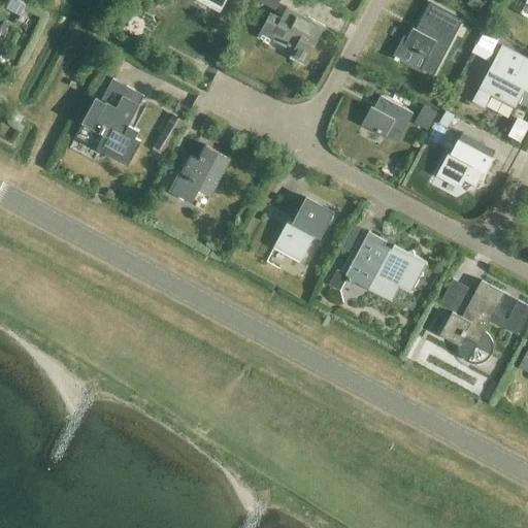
[(486,4),(481,0),(469,0),(466,4),(477,13),(486,4)]
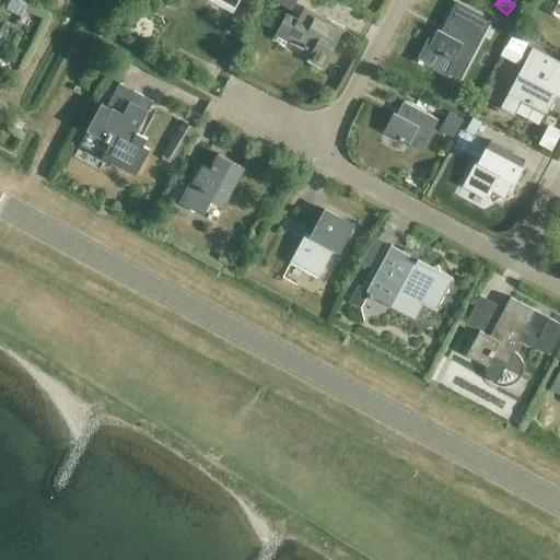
[(438,30),(427,49),(451,62),(446,71),(461,79),(482,37),(491,22),(456,2),(447,18),(441,31),(438,30)]
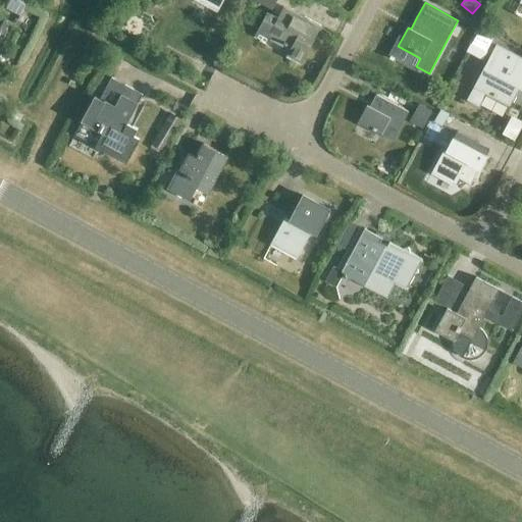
[(251,24),(257,13),(247,8),(241,18),(251,24)]
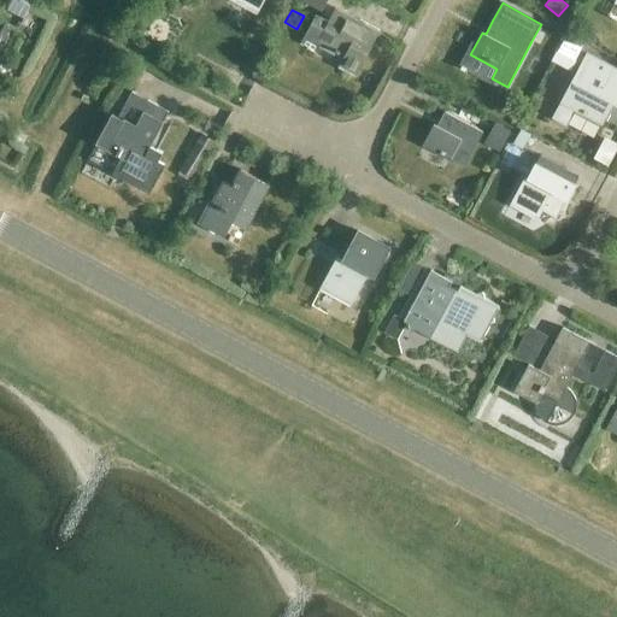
[(317,53),(321,46),(344,59),(339,66),(354,75),(378,30),(340,10),(333,24),(316,15),(300,45),(317,53)]
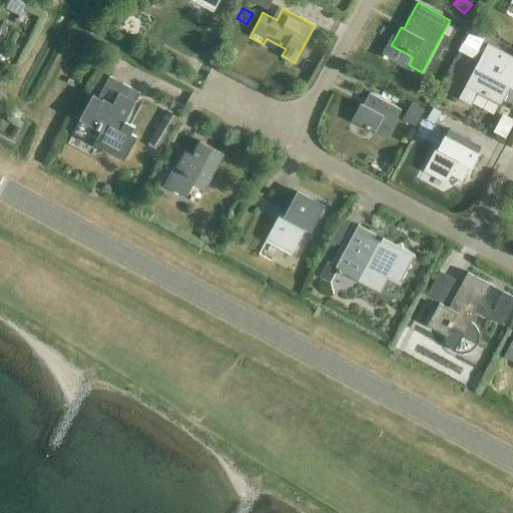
[(463,42),(458,51),(474,60),(479,51),(478,51),(486,35),(472,28),(464,43),(463,42)]
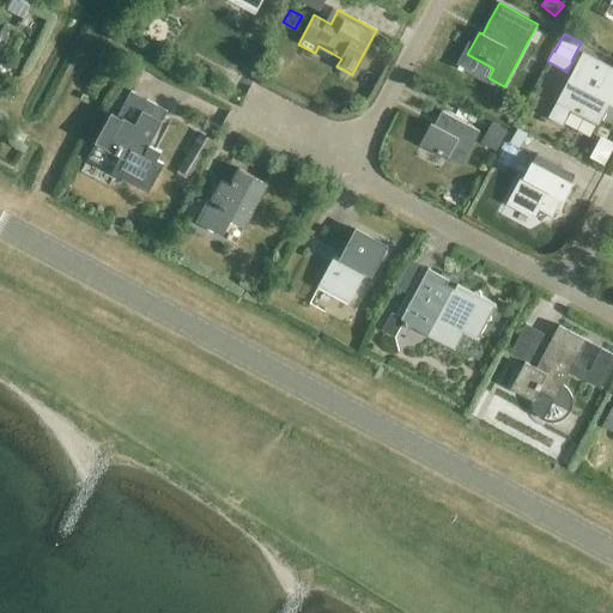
[(576,66),(548,116),(562,125),(570,109),(598,125),(608,103),(612,105),(612,67),(583,52),(576,66)]
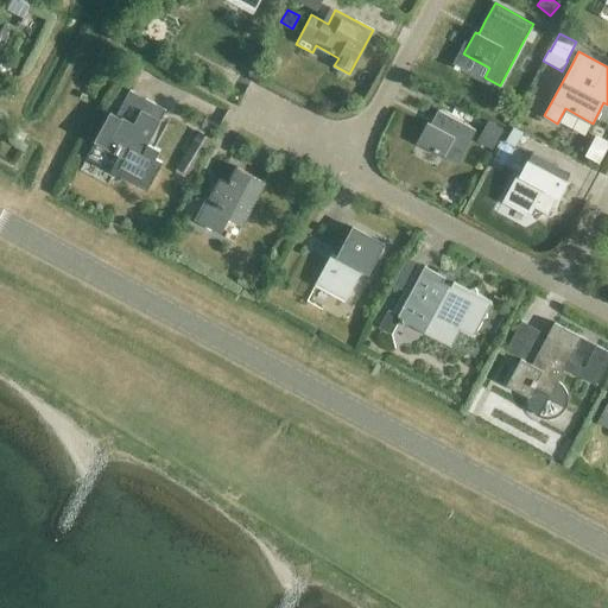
[(531,78),(518,73),(513,82),(525,89),(531,78)]
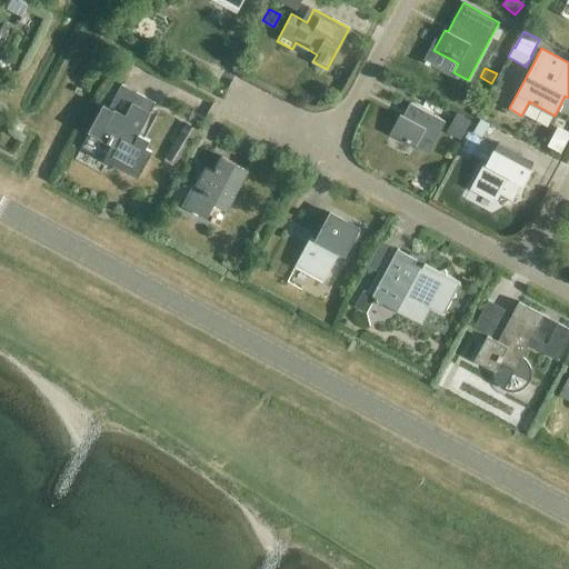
[(503,68),(493,89),(503,93),(513,73),(503,68)]
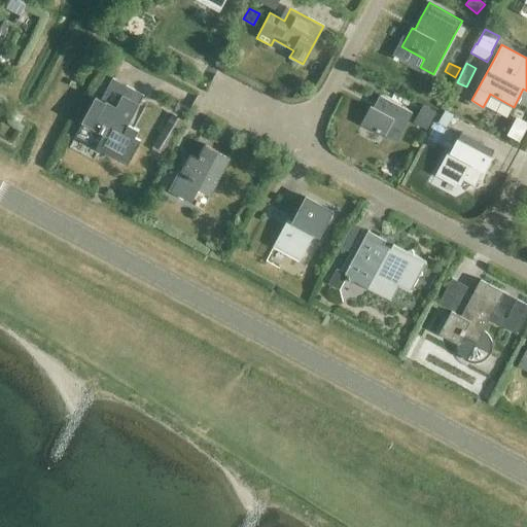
[(75,135),(128,163),(144,133),(128,124),(143,96),(112,79),(101,101),(96,98),(75,135)]
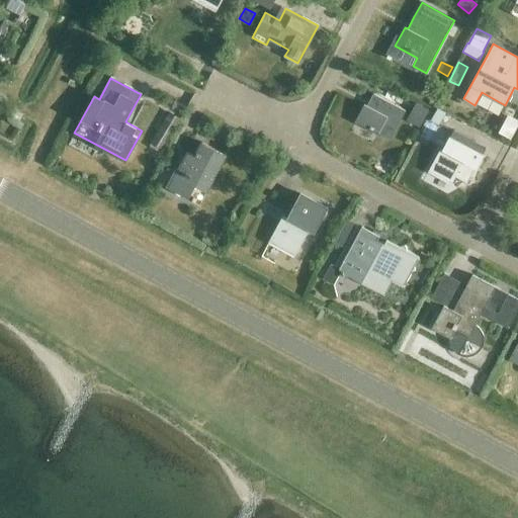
[(366,105),(364,104),(354,122),(377,135),(378,133),(391,140),(406,111),(372,94),(366,105)]
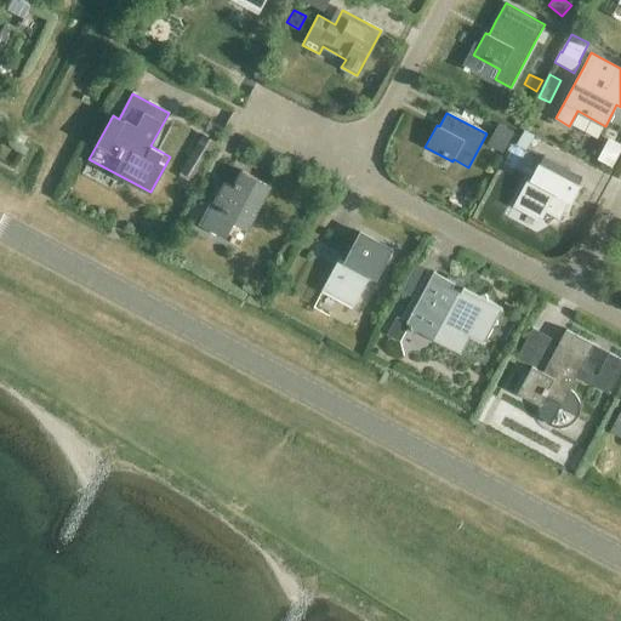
[(501,126),(491,144),(505,152),(514,132),(501,126)]
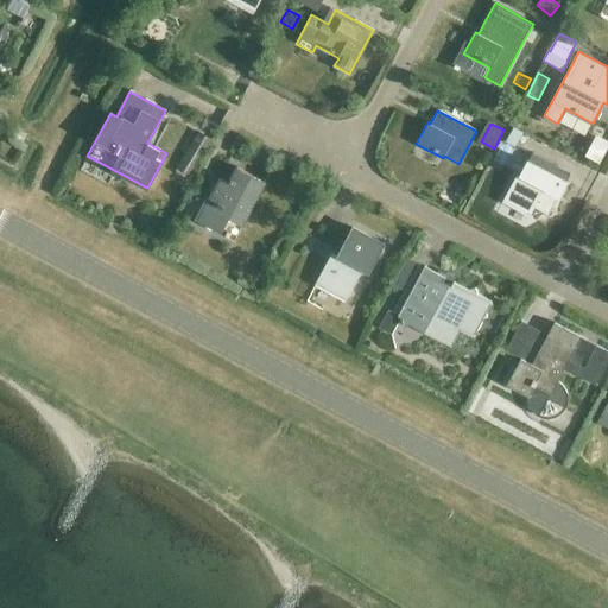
[(515,147),(524,132),(513,126),(505,141),(515,147)]
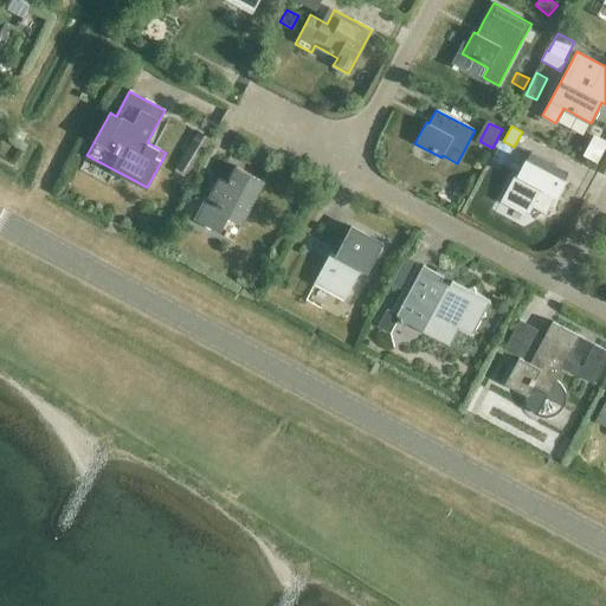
[(198,130),(174,172),(188,180),(212,139),(198,130)]
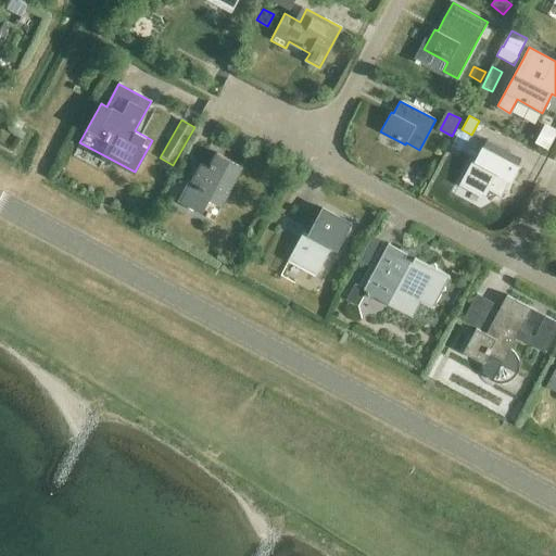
[(476,160),(472,158),(462,177),(485,191),(487,188),(502,197),(517,165),(523,156),(485,137),(481,147),(476,160)]
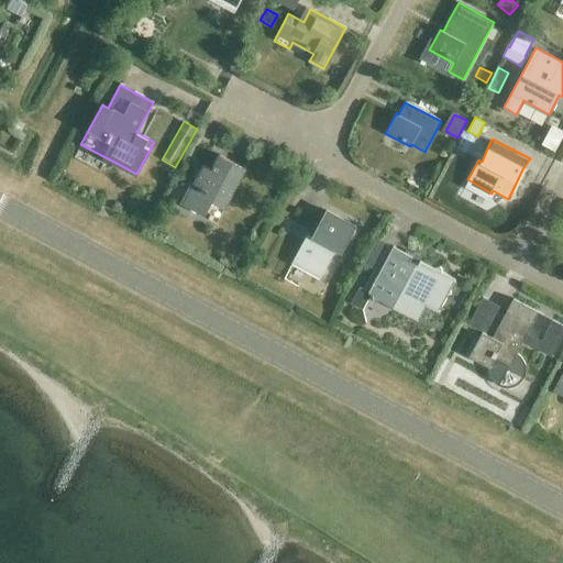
[(209,173),(201,168),(184,201),(219,220),(246,169),(219,154),(209,173)]
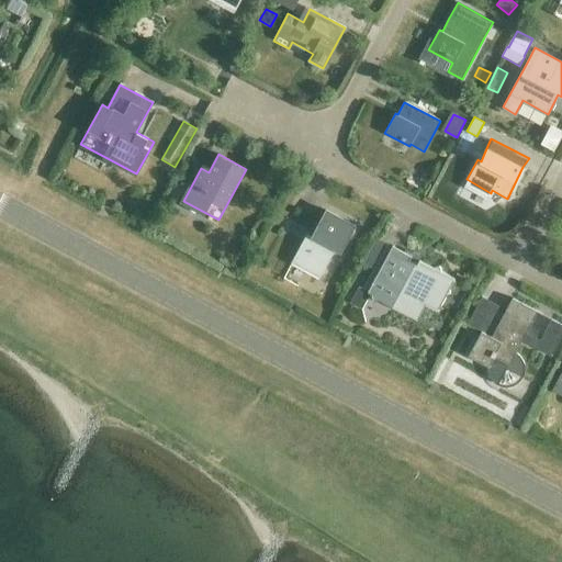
[(317,225),(312,223),(291,262),(321,278),(335,250),(340,254),(355,226),(325,211),(317,225)]
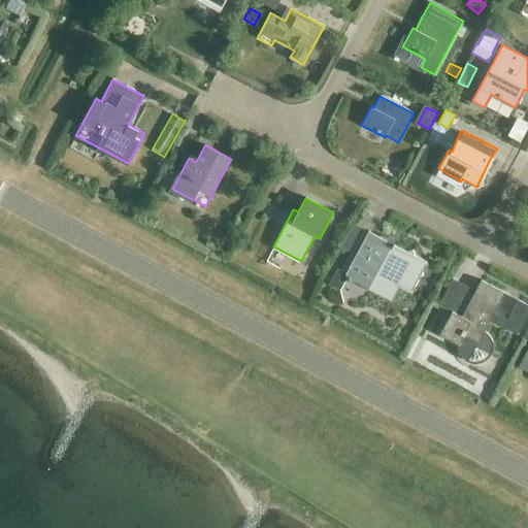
[(351,283),(356,282),(356,279),(376,291),(380,285),(396,293),(400,286),(411,292),(427,262),(368,230),(344,273),(350,276),(349,277),(351,283)]
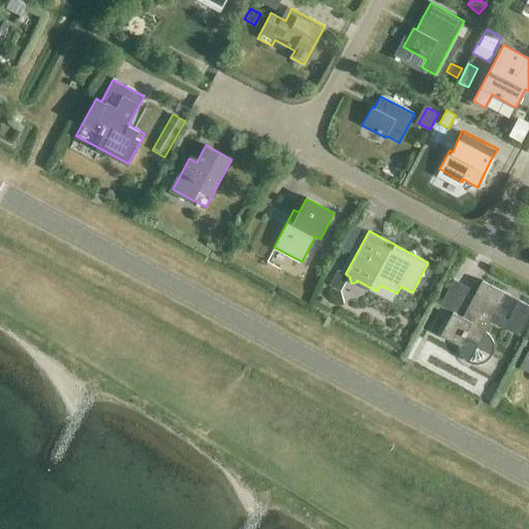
[(453,312),(440,335),(459,344),(461,351),(464,358),(468,362),(475,349),(490,356),(491,355),(491,354),(492,353),(492,352),(493,351),(493,349),(493,348),(494,347),(494,346),(494,344),(493,343),(493,342),(493,341),(492,339),(492,338),(491,337),(491,336),(490,335),(489,334),(488,333),(487,332),(485,331),(501,301),(505,293),(483,280),(478,288),(463,318),(453,312)]
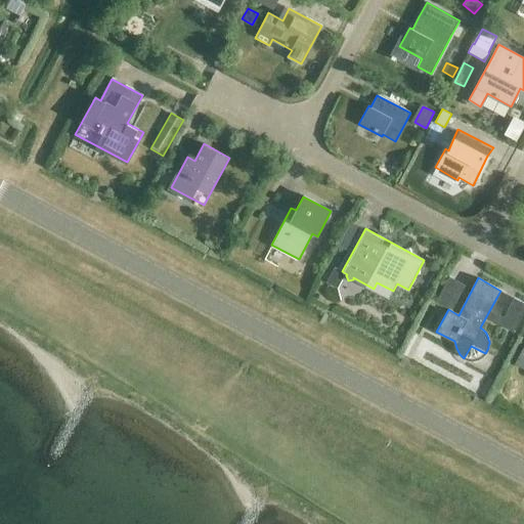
[(523,303),(514,298),(499,323),(513,331),(523,310),(523,303)]
